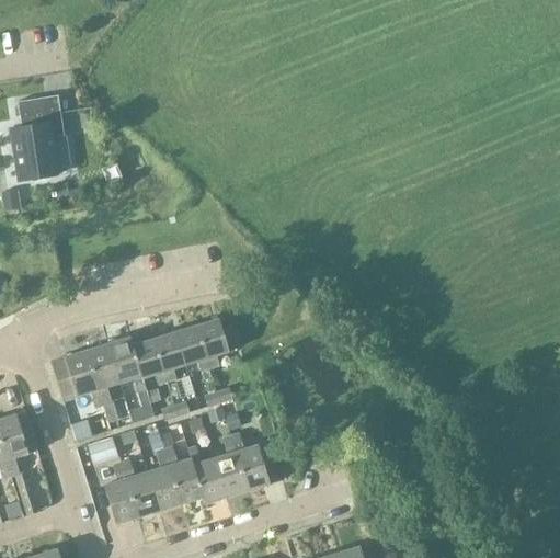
[(65,133),(58,93),(18,99),(21,124),(10,126),(18,179),(57,173),(52,135),(65,133)]
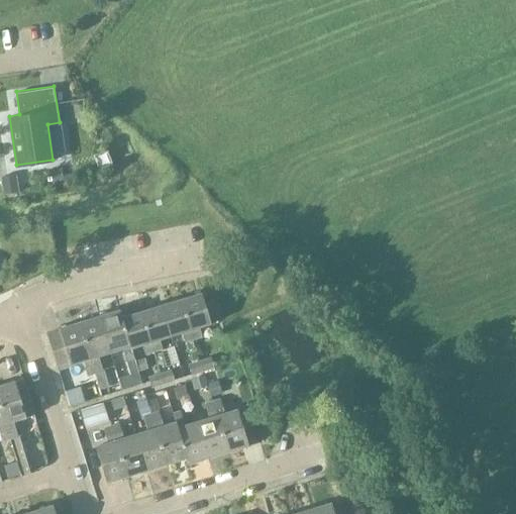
[(19,191),(16,173),(1,176),(4,194),(19,191)]
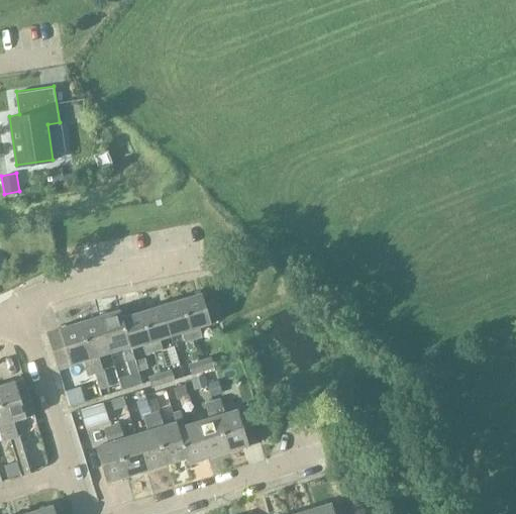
[(202,292),(183,298),(195,336),(203,334),(200,325),(211,321),(202,292)]
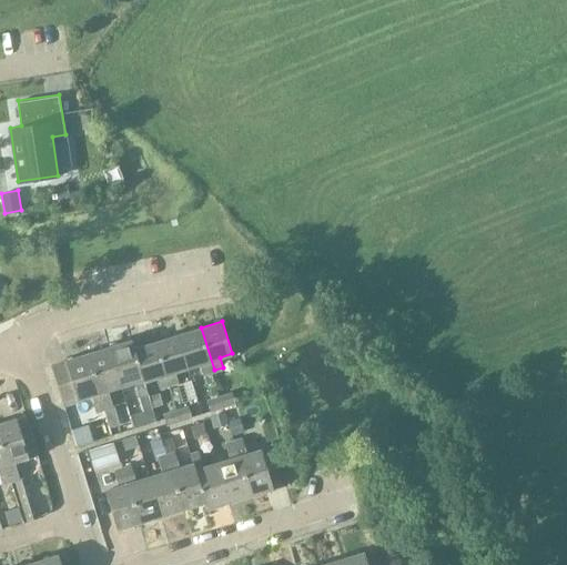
[(201,328),(179,334),(189,366),(201,363),(203,373),(214,370),(201,328)]
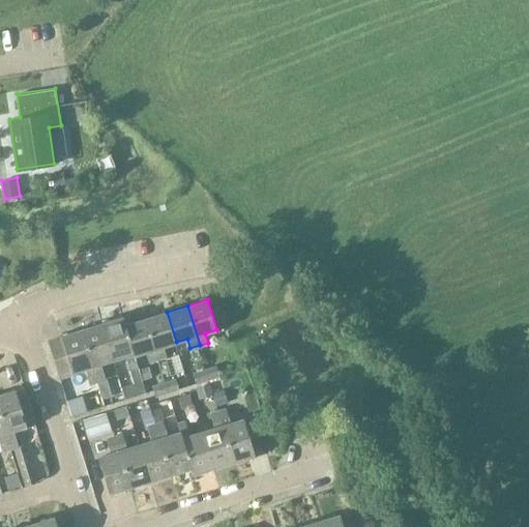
[(167,312),(146,318),(158,358),(167,355),(164,346),(176,342),(167,312)]
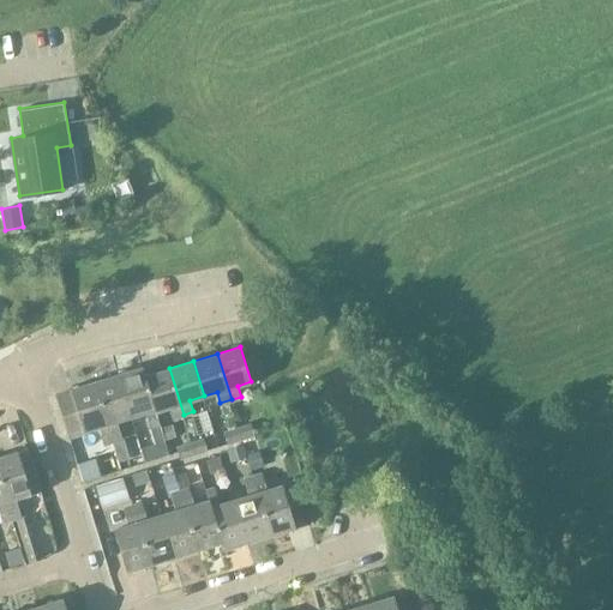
[(146,411),(151,429),(155,442),(164,439),(161,427),(162,427),(157,411),(156,411),(145,375),(146,375),(143,366),(119,374),(132,416),(146,411)]
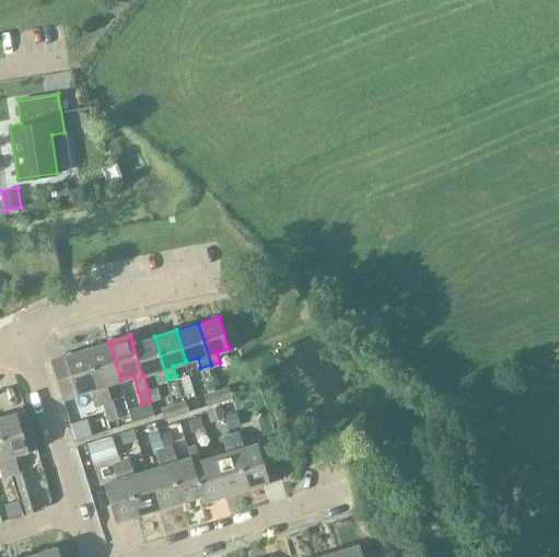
[(154,336),(134,343),(132,343),(142,375),(143,375),(154,371),(158,382),(167,379),(154,336)]
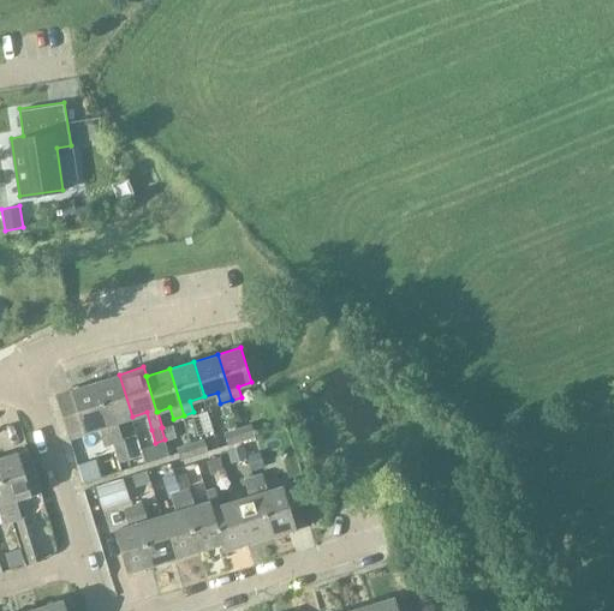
[(119,375),(95,382),(114,442),(120,461),(130,459),(118,421),(132,417),(119,375)]
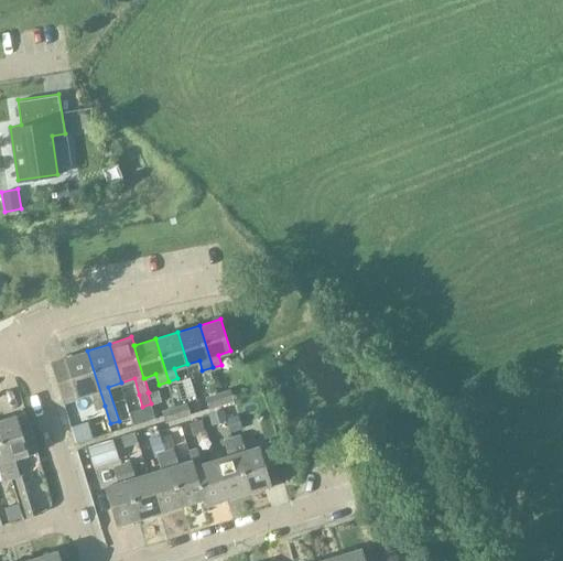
[(105,406),(87,351),(51,362),(64,401),(91,392),(96,408),(105,406)]
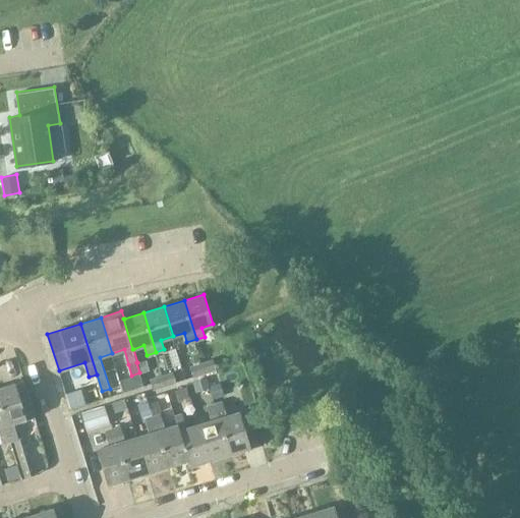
[(214,358),(203,361),(206,372),(217,369),(214,358)]
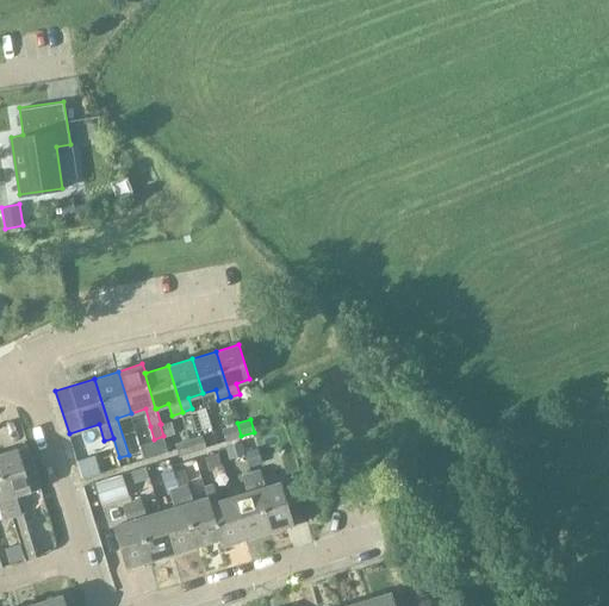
[(237,423),(222,428),(227,441),(241,436),(237,423)]
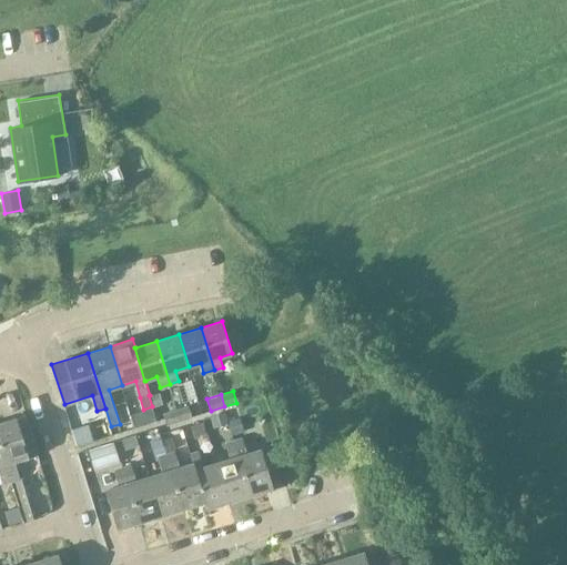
[(189,404),(176,407),(181,421),(193,416),(189,404)]
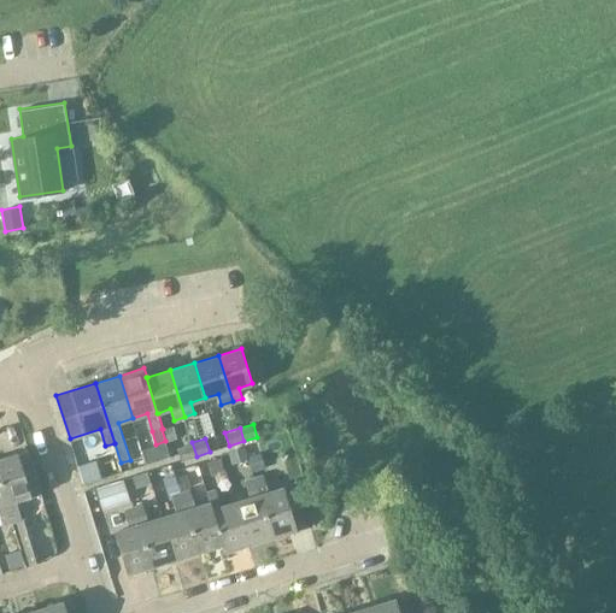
[(177,447),(182,461),(197,457),(192,442),(177,447)]
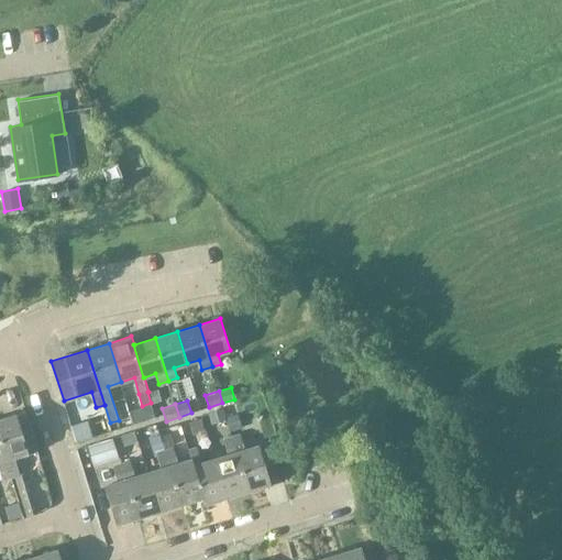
[(223,408),(210,413),(213,421),(227,418),(223,408)]
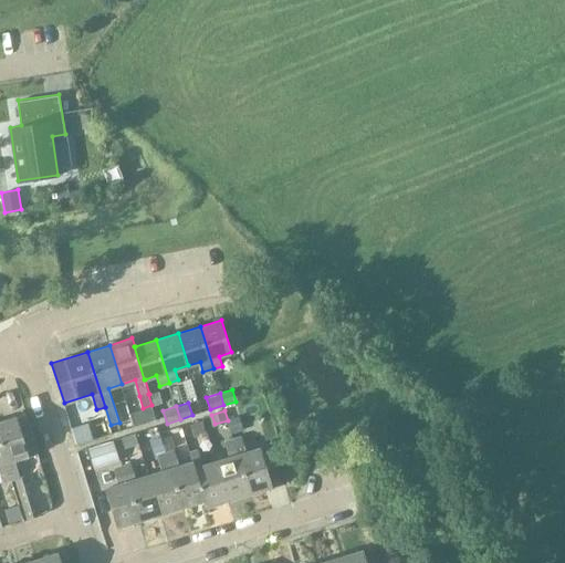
[(229,418),(233,433),(243,429),(239,415),(229,418)]
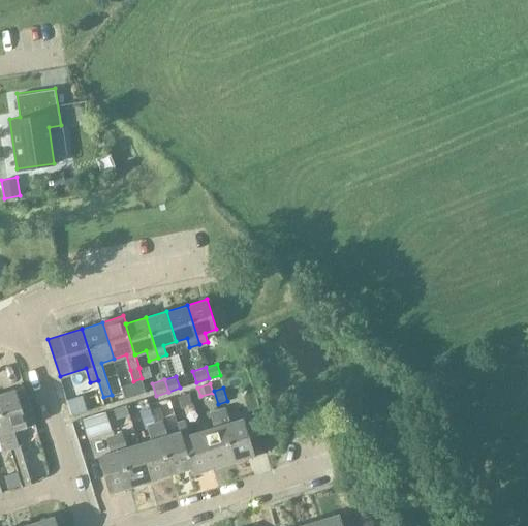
[(16,389),(0,393),(0,411),(10,446),(19,443),(13,430),(27,426),(16,389)]
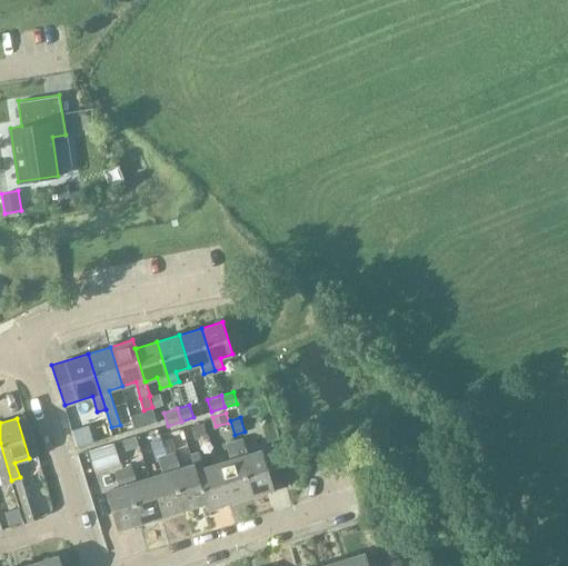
[(193,436),(207,432),(203,420),(190,424),(193,436)]
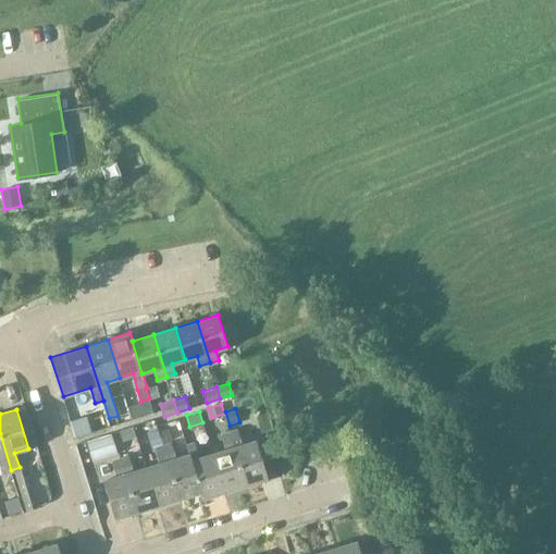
[(120,429),(123,439),(136,434),(133,426),(120,429)]
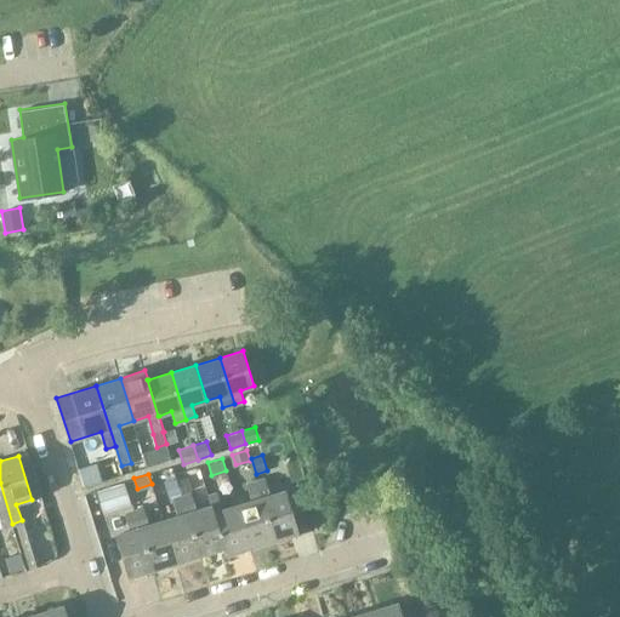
[(266,478),(257,480),(276,542),(300,533),(286,491),(272,496),(266,478)]
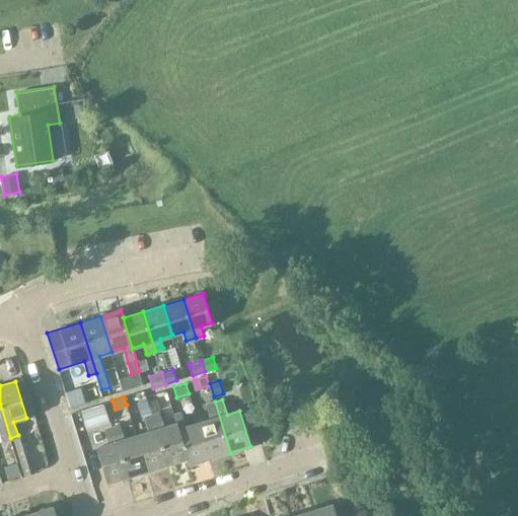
[(211,419),(199,423),(211,459),(230,453),(215,401),(207,404),(211,419)]
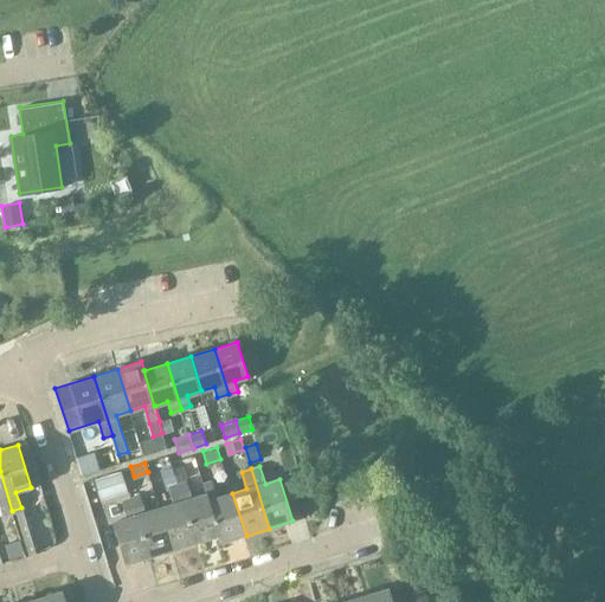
[(0,471),(0,504),(2,513),(12,511),(0,471)]
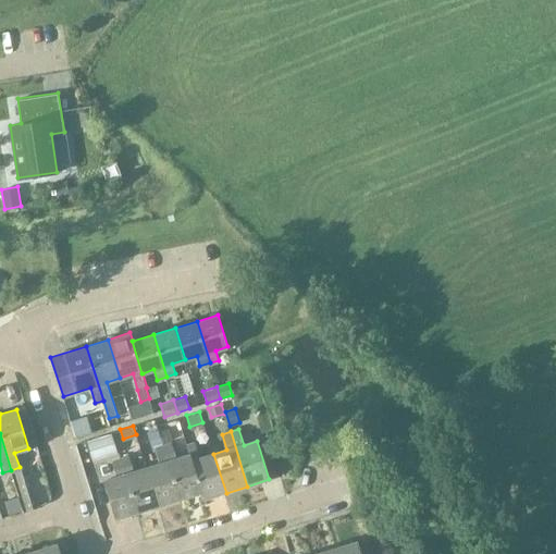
[(86,441),(93,458),(116,451),(110,433),(86,441)]
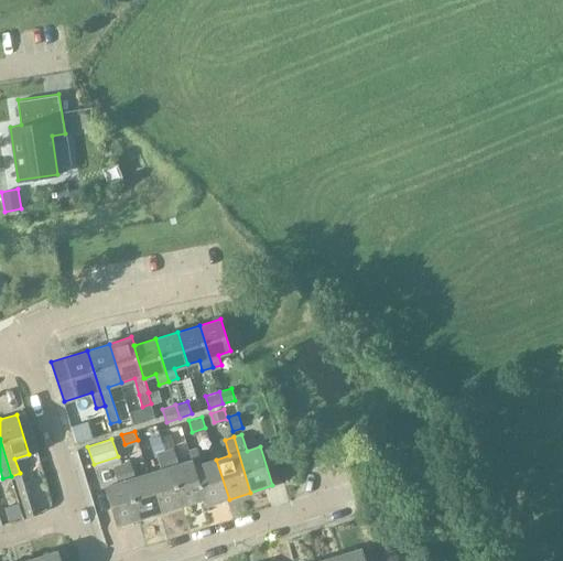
[(163,470),(150,474),(162,514),(183,506),(166,451),(164,452),(162,443),(155,445),(158,454),(163,470)]
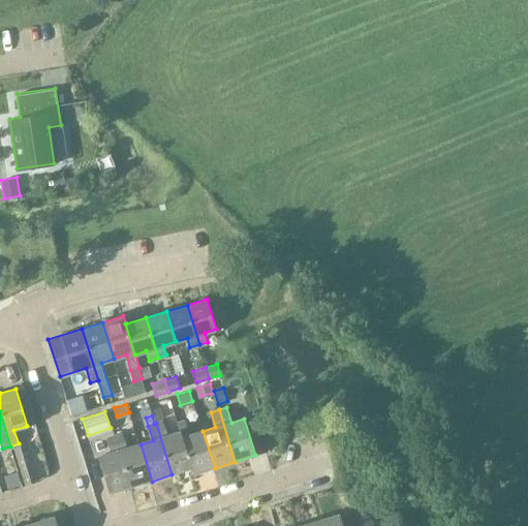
[(178,423),(181,432),(192,468),(191,468),(193,474),(215,468),(203,431),(191,435),(186,420),(178,423)]
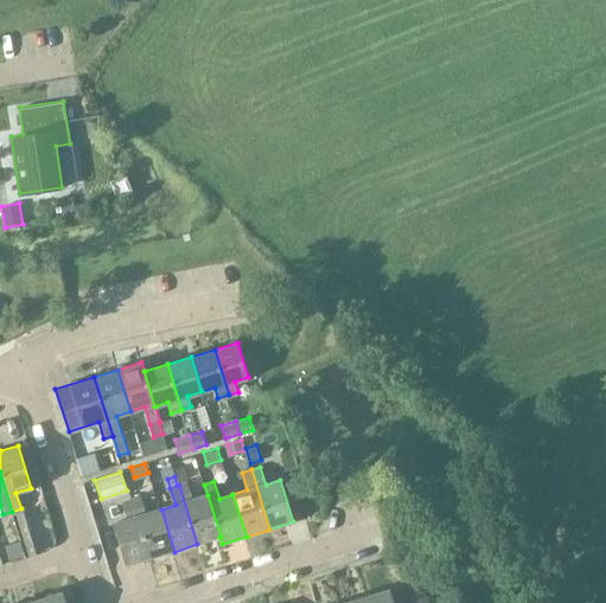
[(189,482),(179,485),(197,544),(219,537),(221,537),(208,495),(193,499),(189,482)]
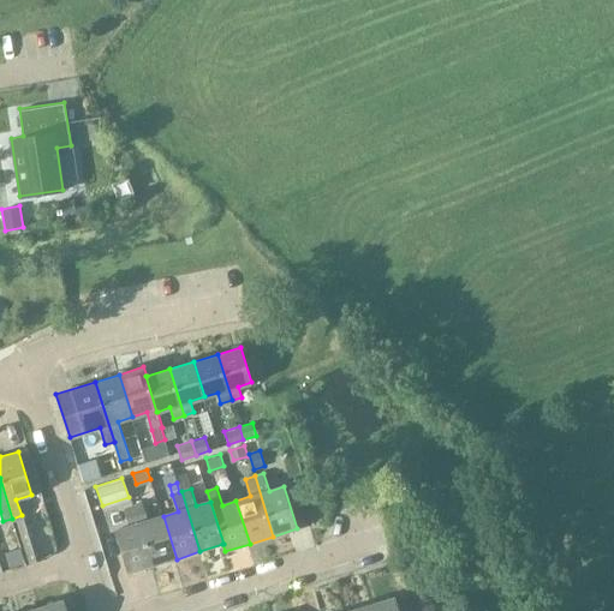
[(143,503),(135,507),(153,567),(177,559),(164,516),(149,521),(143,503)]
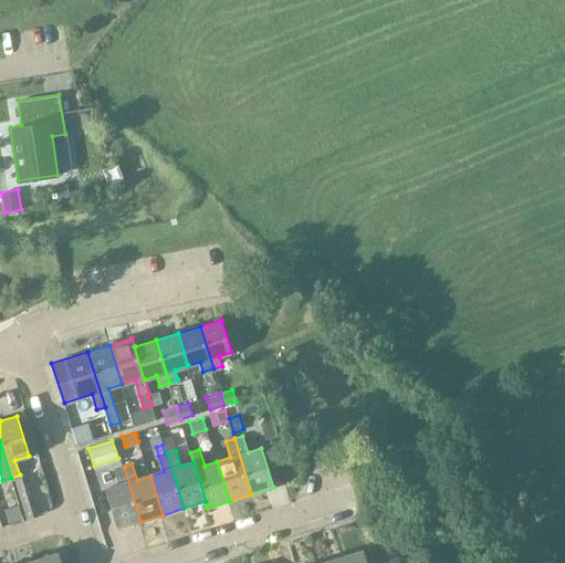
[(118,529),(140,522),(124,467),(115,469),(121,486),(106,489),(118,529)]
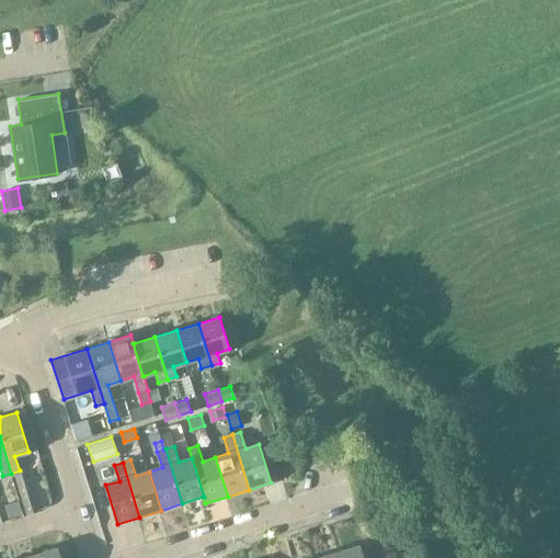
[(35,510),(24,473),(14,475),(25,512),(35,510)]
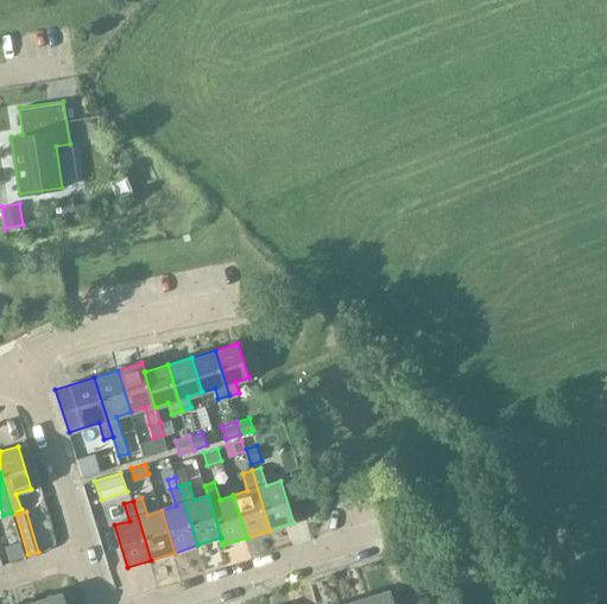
[(396,603),(391,589),(368,596),(370,603),(396,603)]
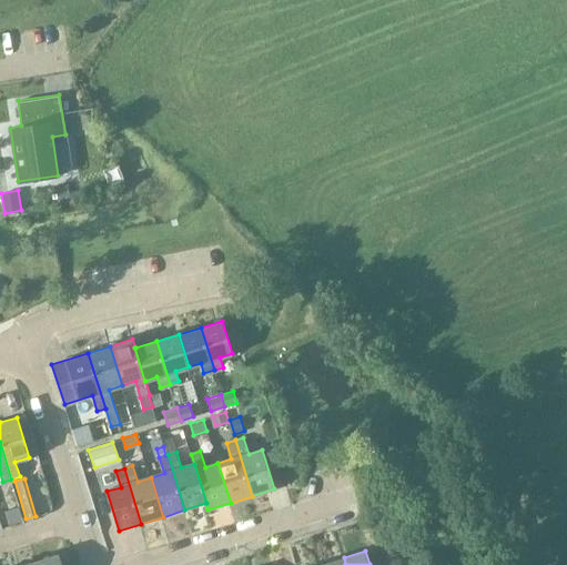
[(61,564),(59,554),(36,561),(37,564),(61,564)]
